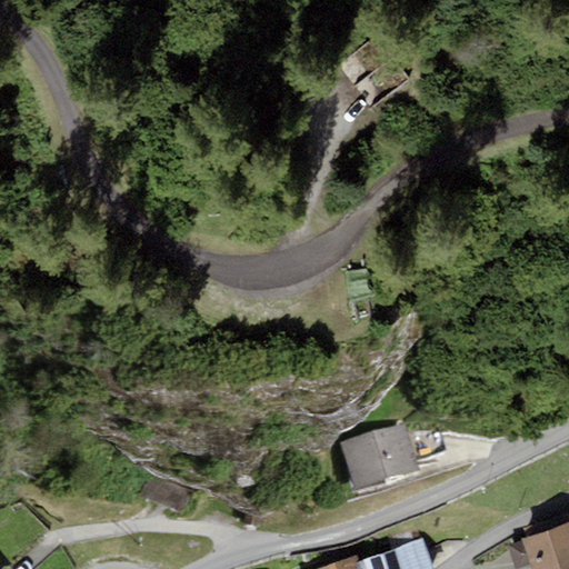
[(406,428),(339,447),(353,499),(420,481),(416,462),(446,456),(439,430),(407,430),(406,428)]
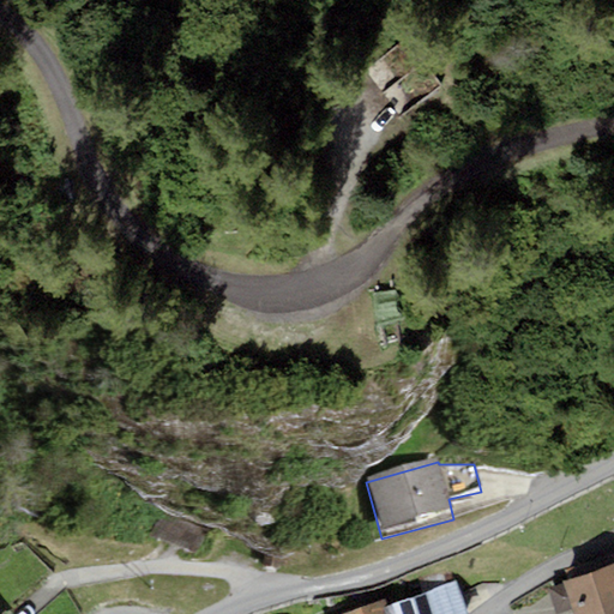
[(281,571),(282,559),(264,558),(264,570),(281,571)]
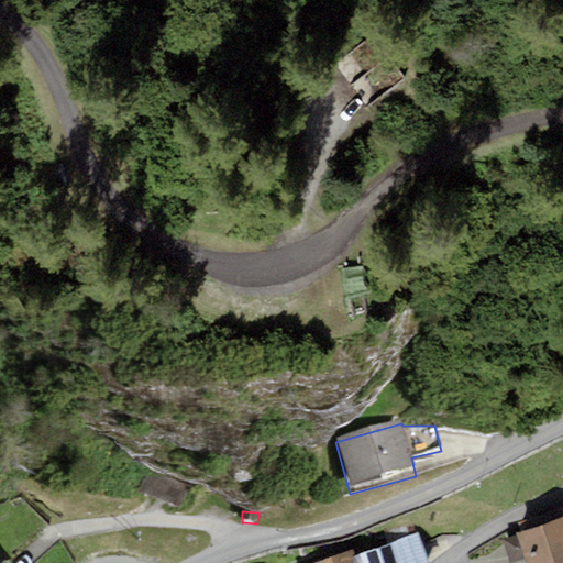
[(562,562),(562,515),(503,536),(512,562),(525,559),(526,562),(562,562)]
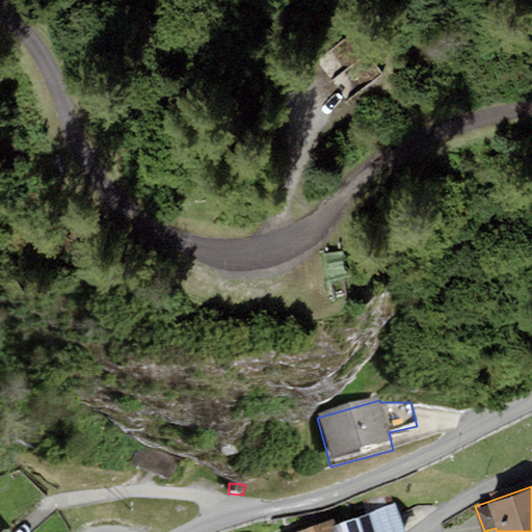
[(406,531),(395,502),(339,525),(341,531),(406,531)]
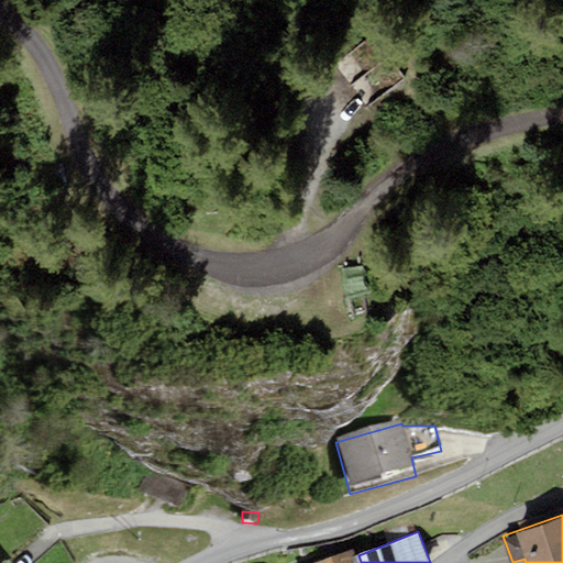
[(355,547),(309,562),(361,562),(359,555),(355,547)]
